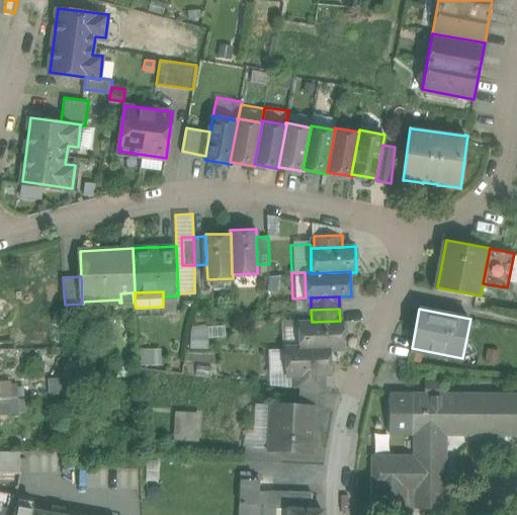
[(312,322),(298,323),(299,331),(299,347),(331,346),(331,347),(345,347),(344,321),(340,321),(312,322)]
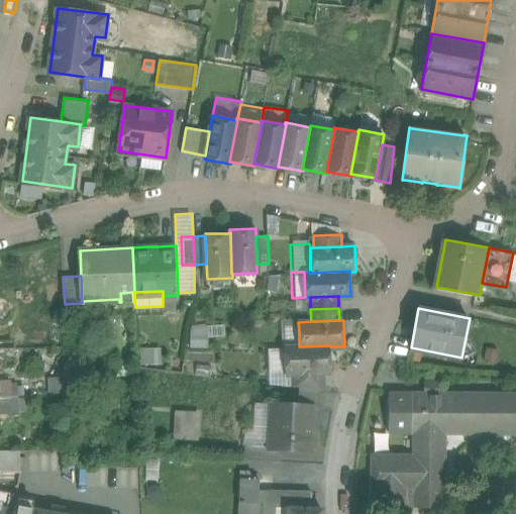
[(191,344),(209,345),(210,333),(225,334),(225,322),(191,321),(191,344)]
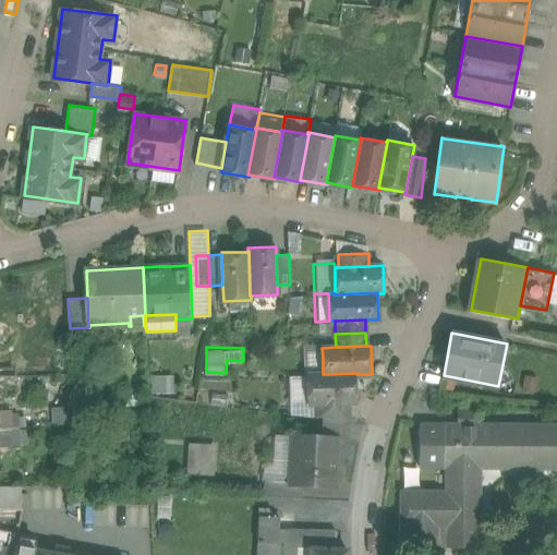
[(323,374),(323,357),(292,357),(292,375),(307,374),(323,374)]
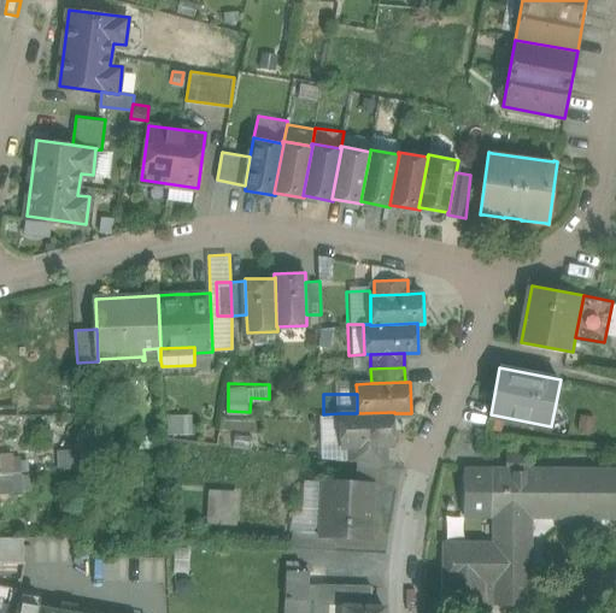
[(394,412),(357,413),(340,413),(341,444),(385,442),(394,442),(394,413),(394,412)]
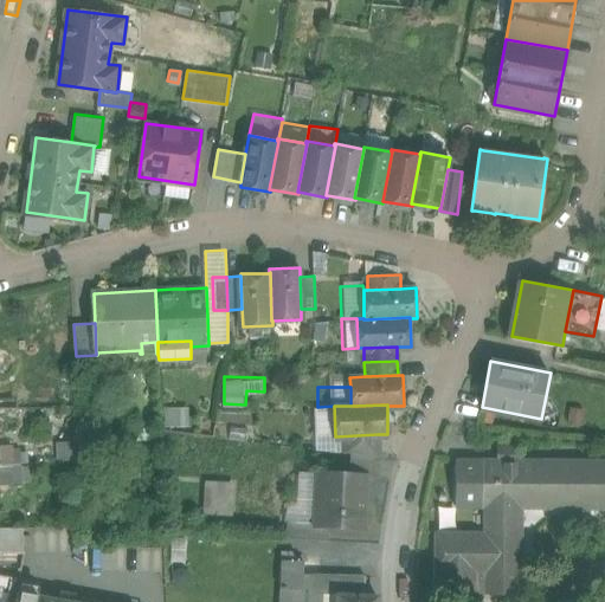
[(378,434),(345,435),(346,451),(352,452),(374,454),(379,455),(378,434)]
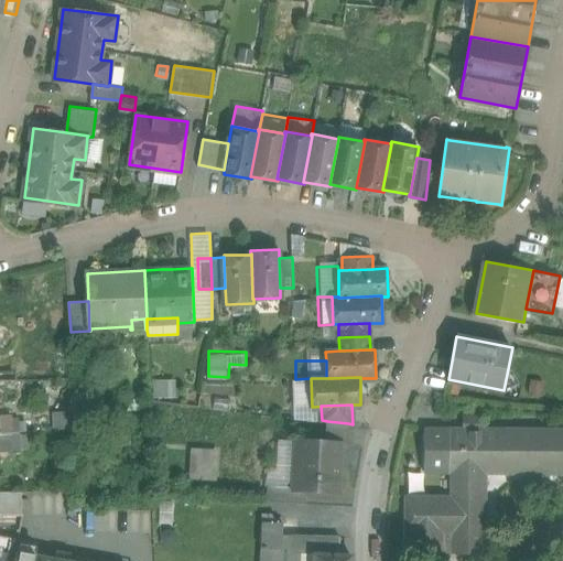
[(485,416),(464,416),(464,429),(485,429),(485,416)]
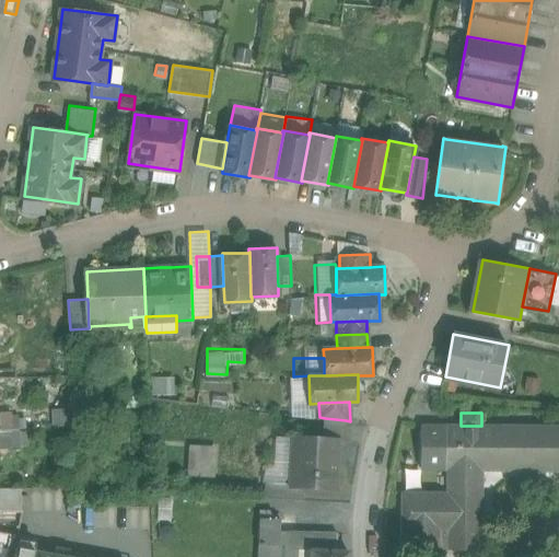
[(346,420),(325,418),(323,438),(338,439),(345,440),(346,420)]
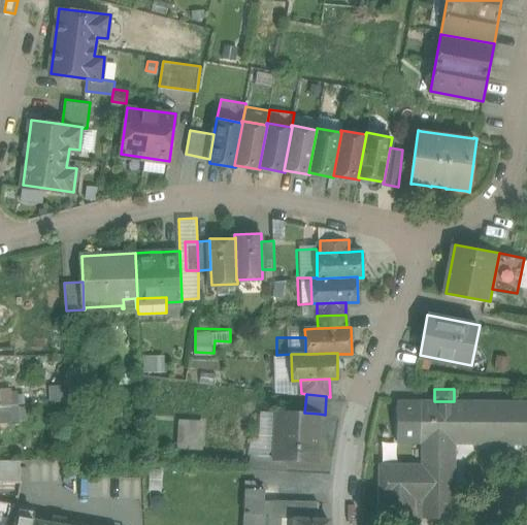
[(200,399),(192,399),(192,413),(200,413),(200,399)]
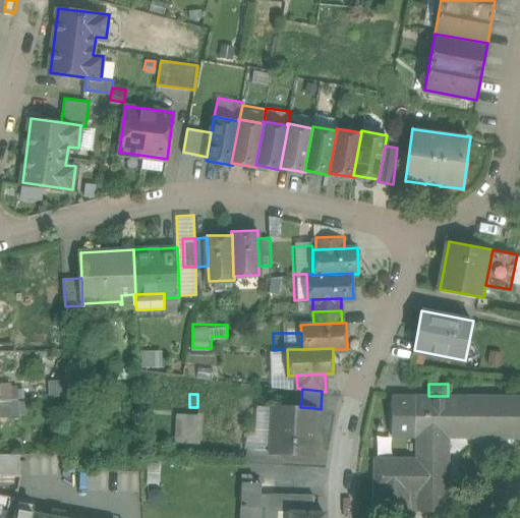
[(428,396),(392,396),(392,434),(417,434),(417,457),(376,457),(376,493),(417,493),(417,510),(449,510),(449,435),(519,435),(519,396),(448,396),(428,396)]
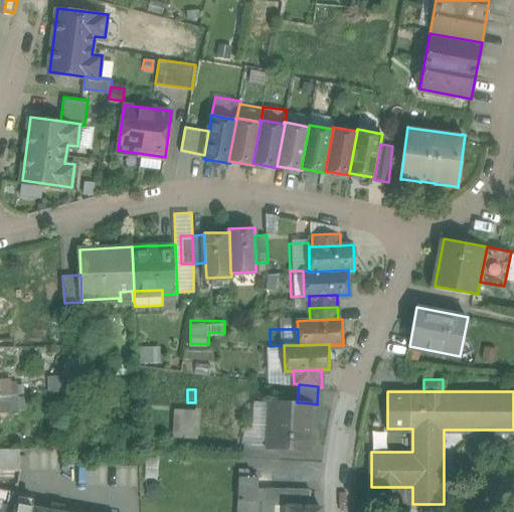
[(1,393),(0,393),(0,408),(13,408),(13,393),(1,393)]
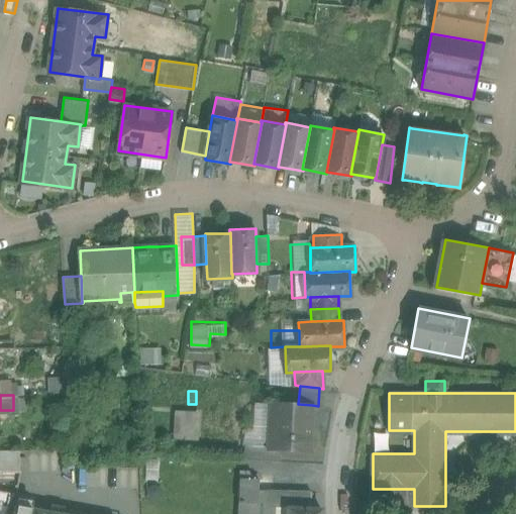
[(256,402),(255,424),(272,425),(273,402),(256,402)]
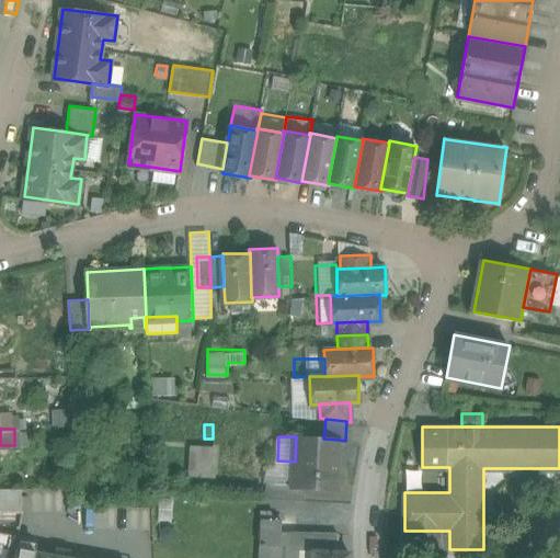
[(323,439),(296,436),(295,462),(293,484),(293,486),(305,486),(335,488),(339,440),(323,439)]
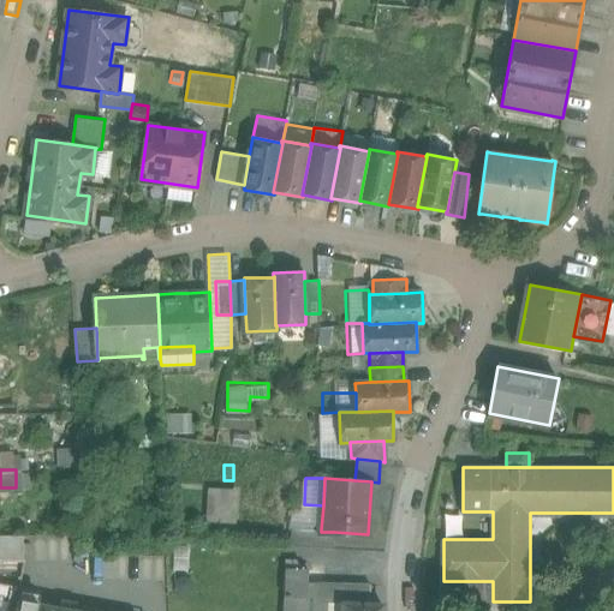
[(234,492),(214,491),(213,511),(233,513),(234,498),(234,497),(234,492)]
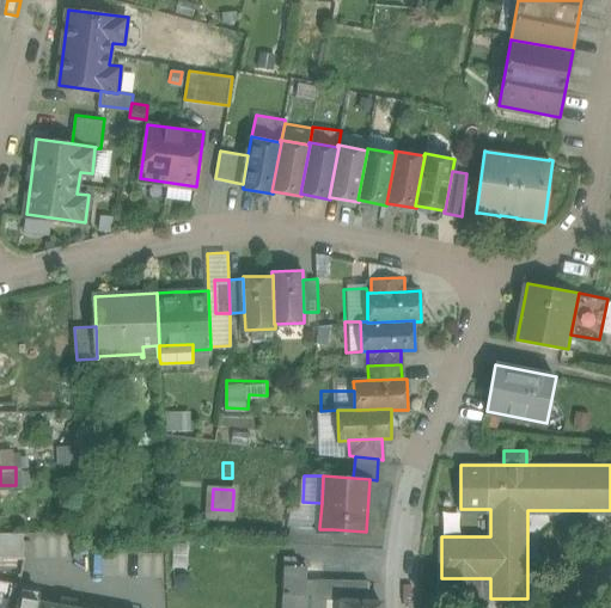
[(319,527),(322,503),(303,502),(303,508),(291,507),(291,526),(319,527)]
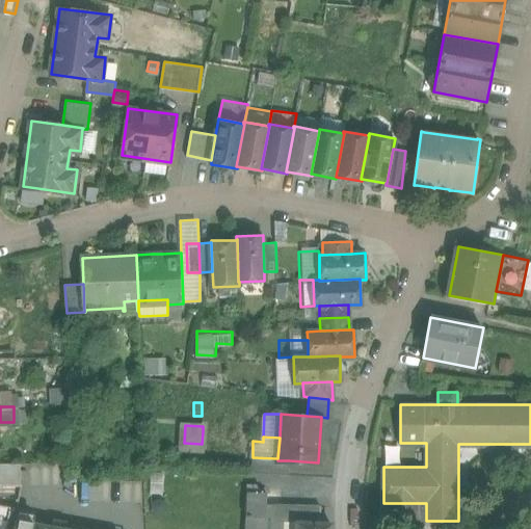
[(277,458),(253,457),(251,471),(289,473),(289,460),(277,460),(277,458)]
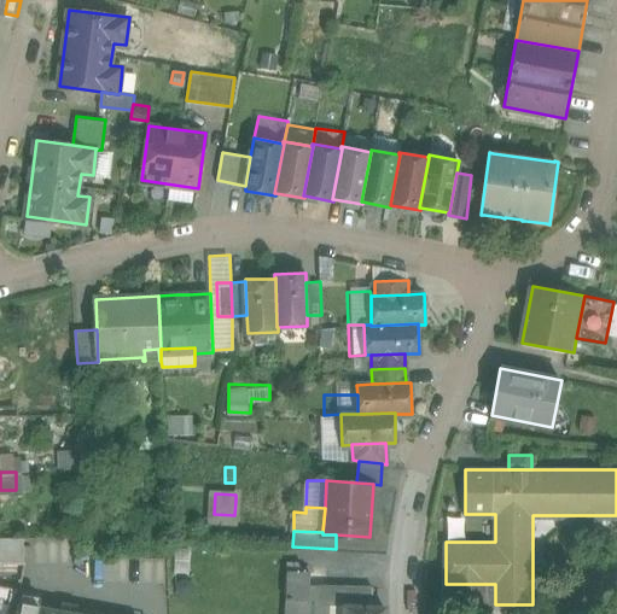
[(0,559),(24,559),(24,534),(0,534),(0,559)]
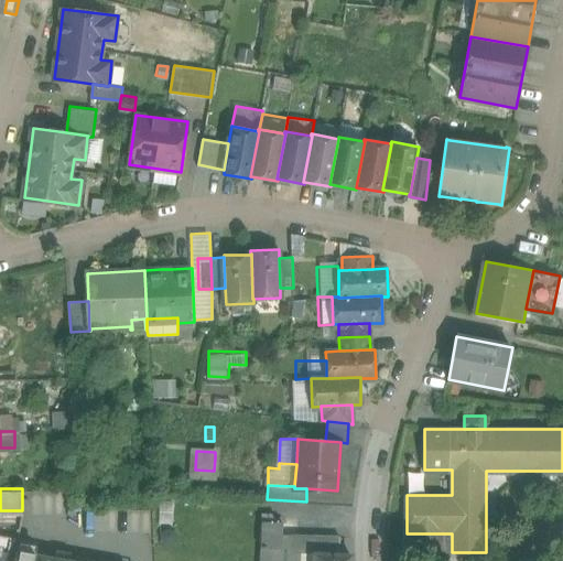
[(296,535),(283,535),(284,521),(274,521),(264,520),(262,560),(315,560),(316,553),(295,552),(296,535)]
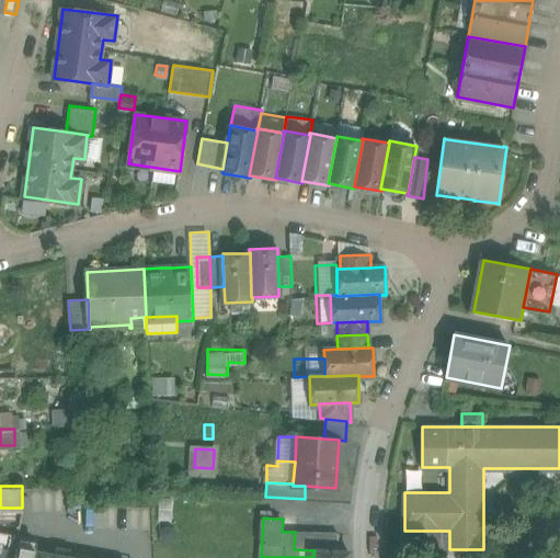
[(316,533),(295,532),(294,549),(315,550),(316,533)]
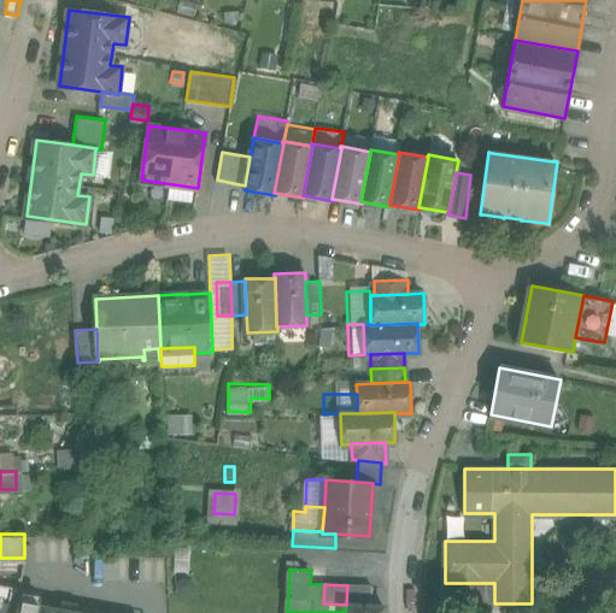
[(375,585),(347,585),(346,605),(374,606),(375,585)]
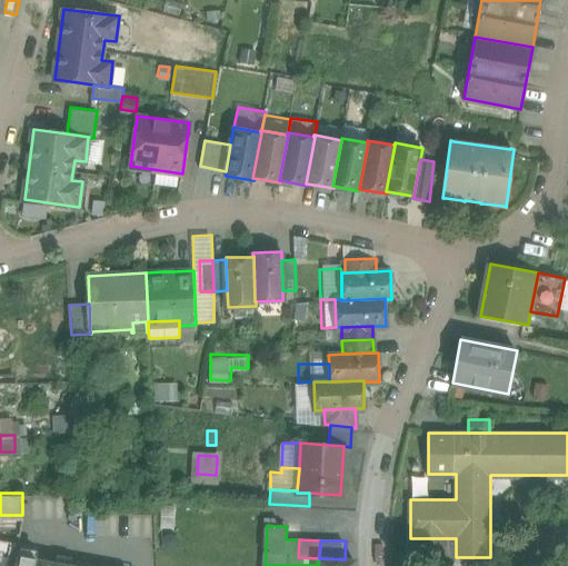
[(18,546),(0,543),(0,565),(13,565),(17,554),(18,546)]
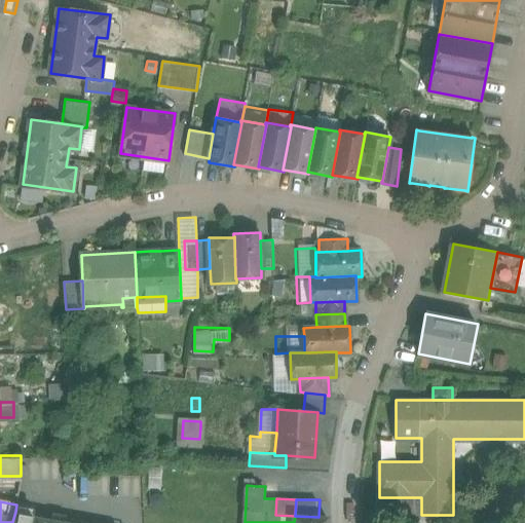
[(15,512),(12,522),(50,522),(51,519),(15,512)]
